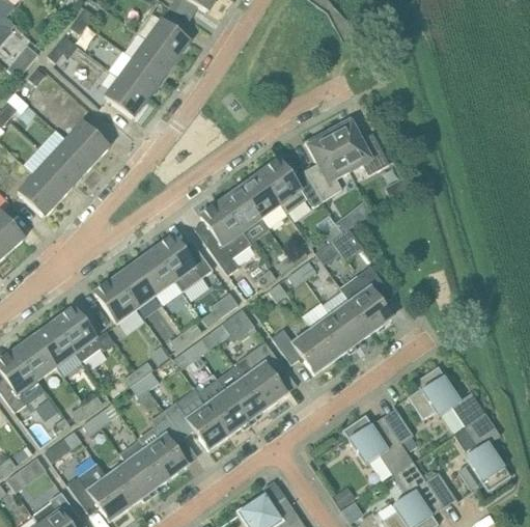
[(0,0),(0,10),(6,16),(16,6),(8,0),(0,0)]
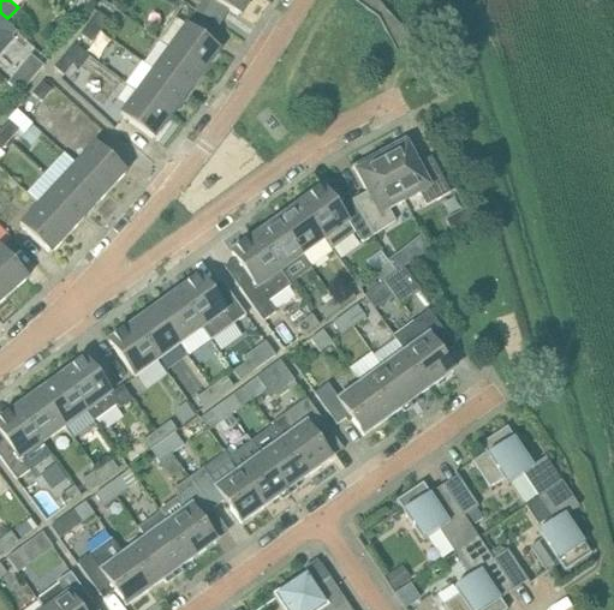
[(219,0),(242,13),(249,0),(219,0)]
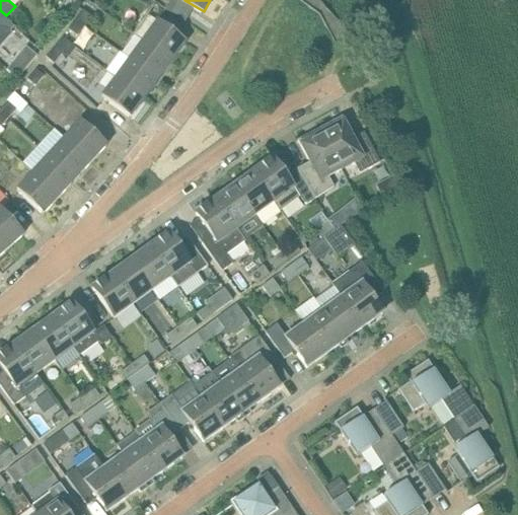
[(82,6),(68,25),(78,32),(92,13),(82,6)]
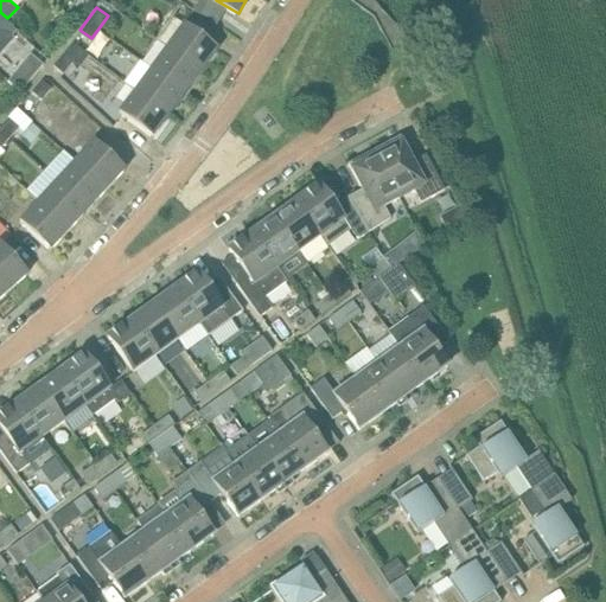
[(168,44),(202,69),(218,46),(172,12),(157,34),(168,43),(168,44)]
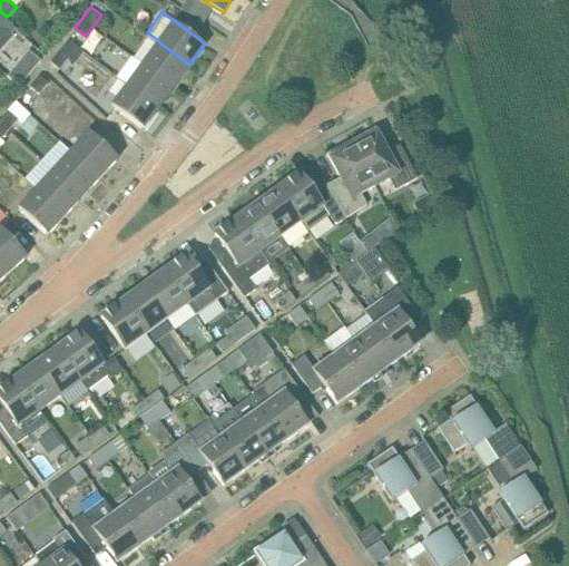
[(68,37),(60,48),(50,59),(60,66),(69,56),(71,58),(77,58),(84,50),(68,37)]
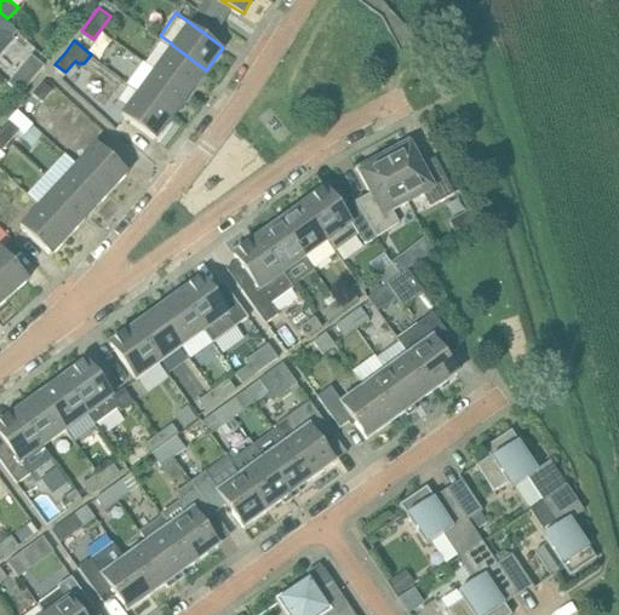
[(190,92),(206,70),(172,45),(155,67),(190,92)]
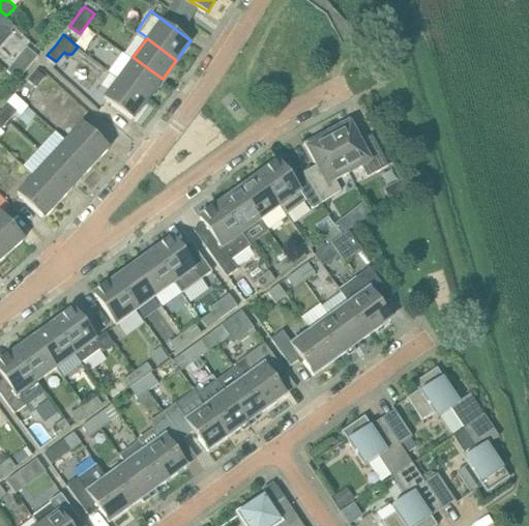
[(28,45),(8,68),(19,77),(38,54),(28,45)]
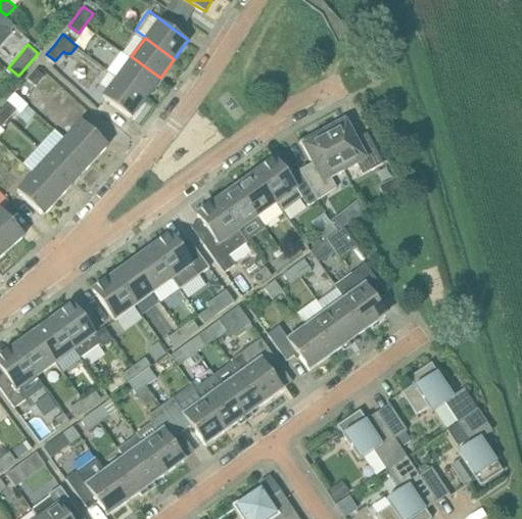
[(160,78),(131,56),(117,75),(146,96),(160,78)]
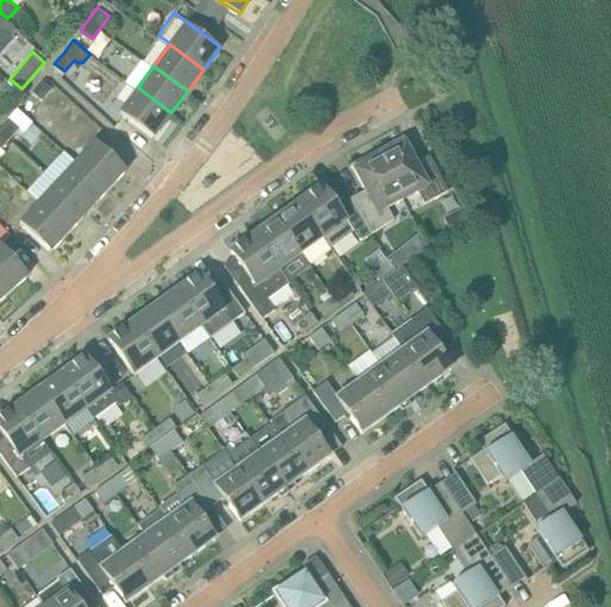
[(42,78),(32,90),(42,97),(52,86),(42,78)]
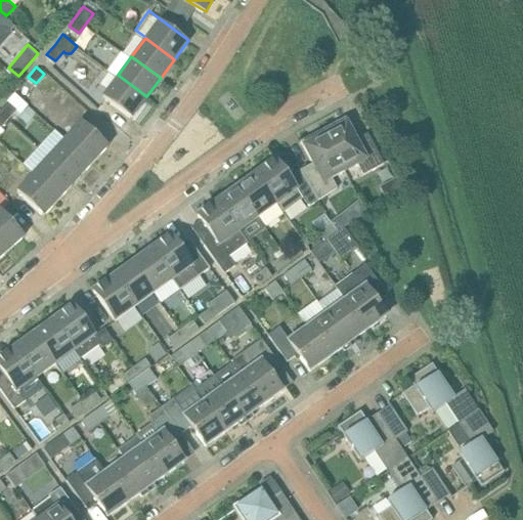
[(132,116),(146,96),(118,75),(103,95),(132,116)]
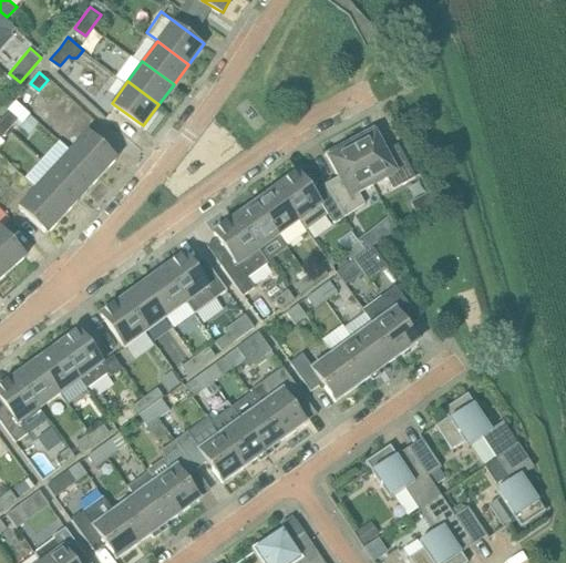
[(9,108),(0,116),(9,126),(18,116),(9,108)]
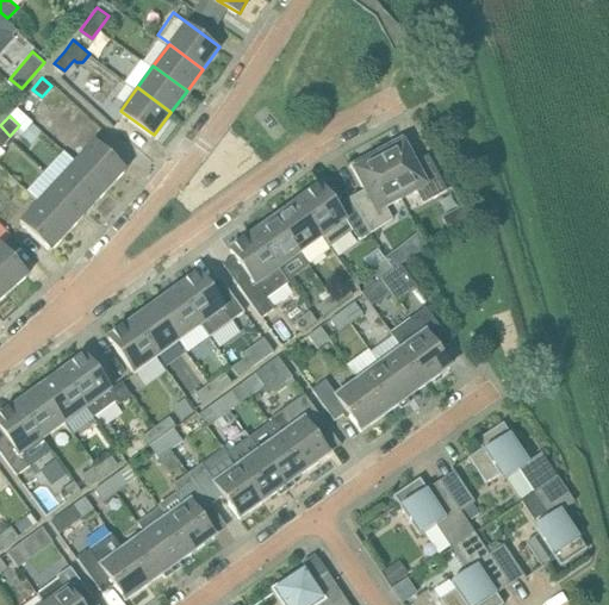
[(10,136),(0,125),(0,144),(0,145),(10,136)]
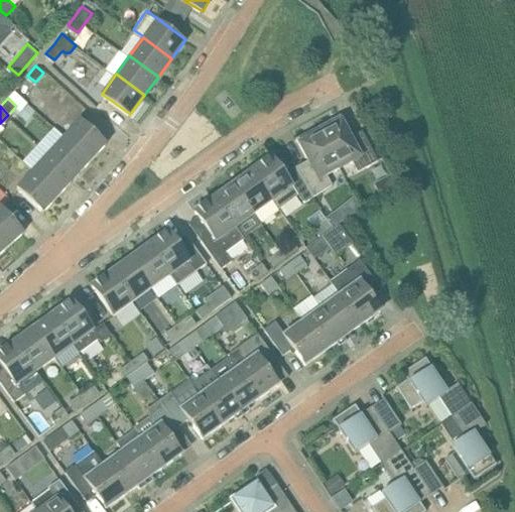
[(341,114),(318,125),(340,165),(353,158),(358,169),(379,158),(366,135),(355,142),(340,115),(342,115),(341,114)]
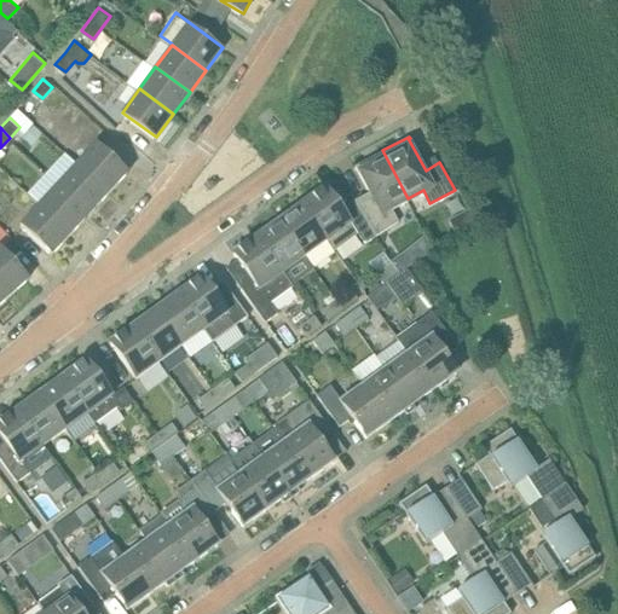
[(78,162),(109,191),(128,169),(97,140),(78,162)]
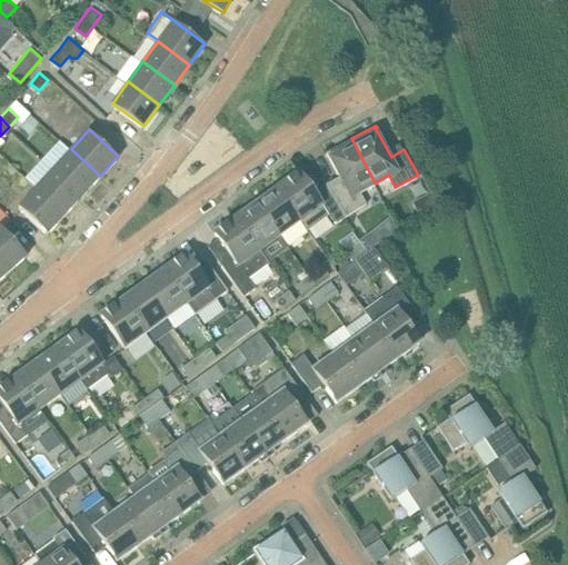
[(346,215),(367,202),(360,190),(375,182),(351,138),(326,151),(327,152),(328,152),(340,175),(326,182),(339,205),(346,215)]
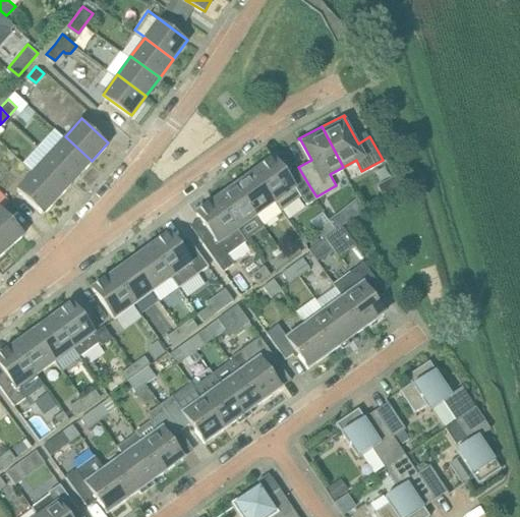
[(92,161),(65,136),(49,153),(75,178),(92,161)]
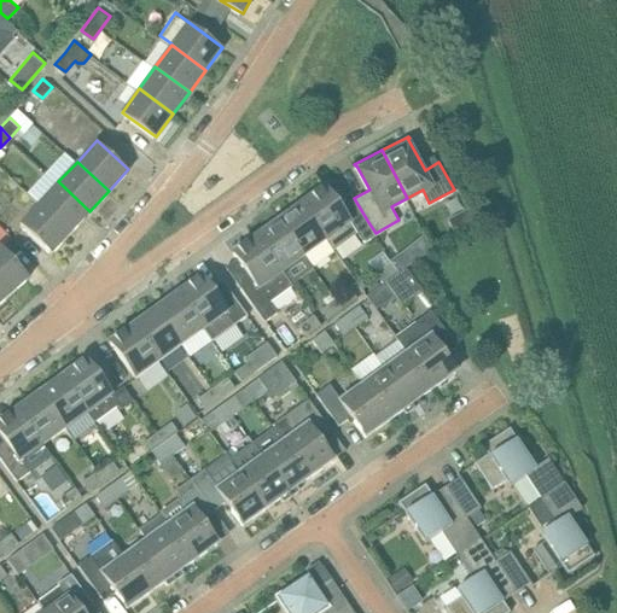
[(71,231),(89,211),(58,181),(40,202),(71,231)]
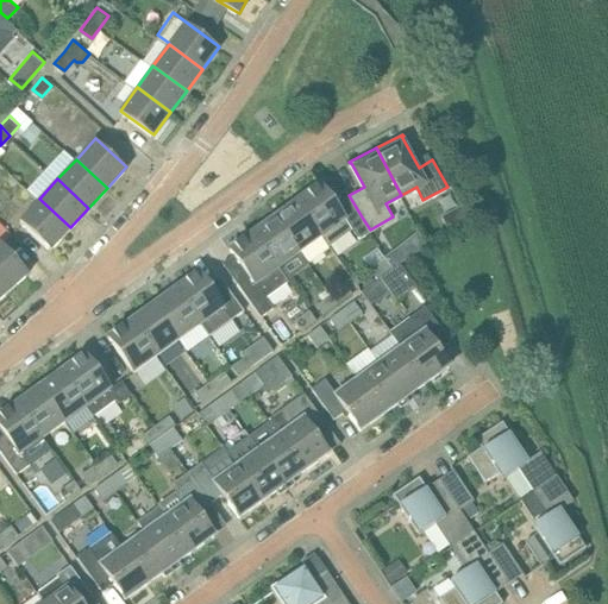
[(304,195),(298,200),(323,234),(328,243),(351,227),(352,227),(358,236),(363,236),(370,230),(363,219),(349,195),(336,205),(333,201),(320,182),(304,194),(304,195)]
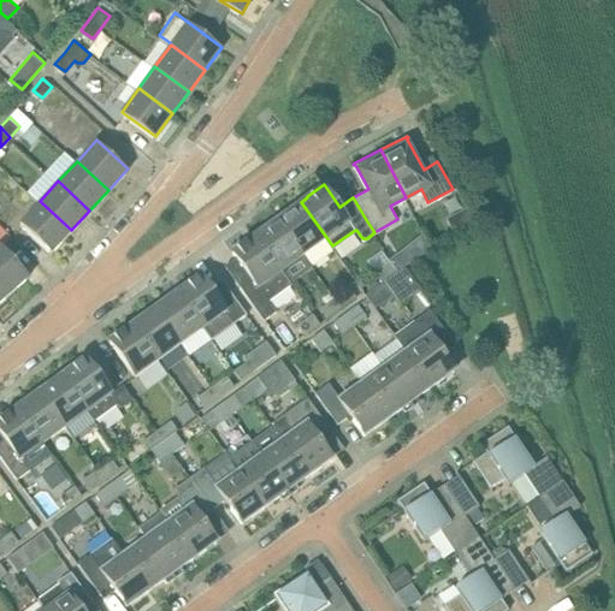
[(52,251),(71,230),(40,201),(21,223),(52,251)]
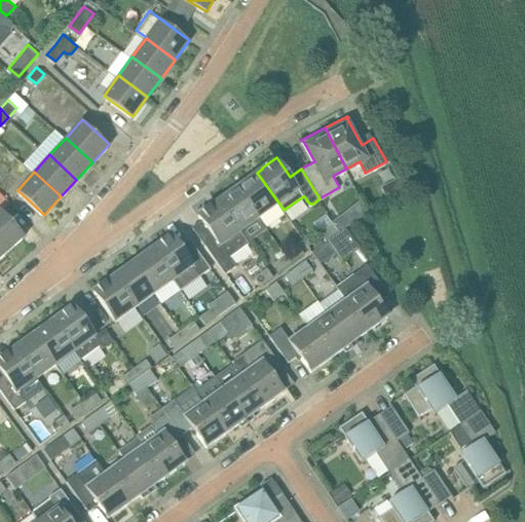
[(278,202),(257,173),(256,173),(238,186),(259,216),(278,202)]
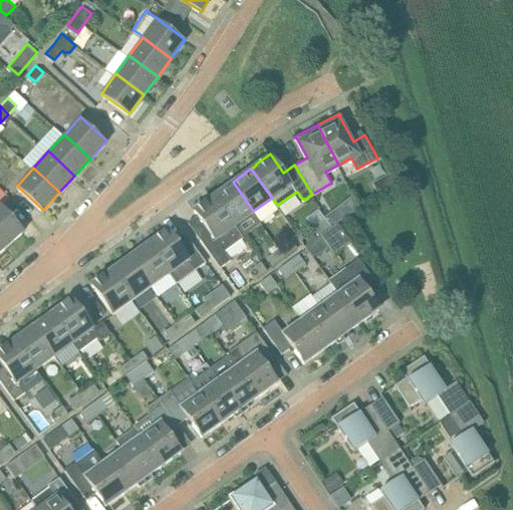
[(235,224),(253,211),(233,182),(215,195),(214,195),(235,224)]
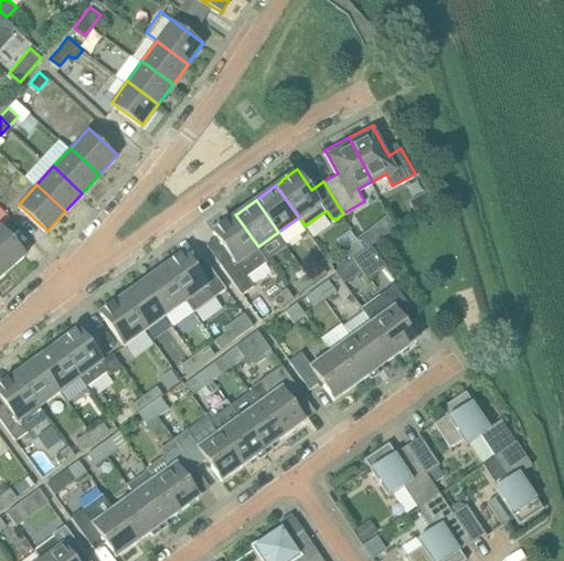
[(368,229),(357,236),(358,239),(364,247),(368,245),(371,243),(397,224),(390,211),(368,229)]
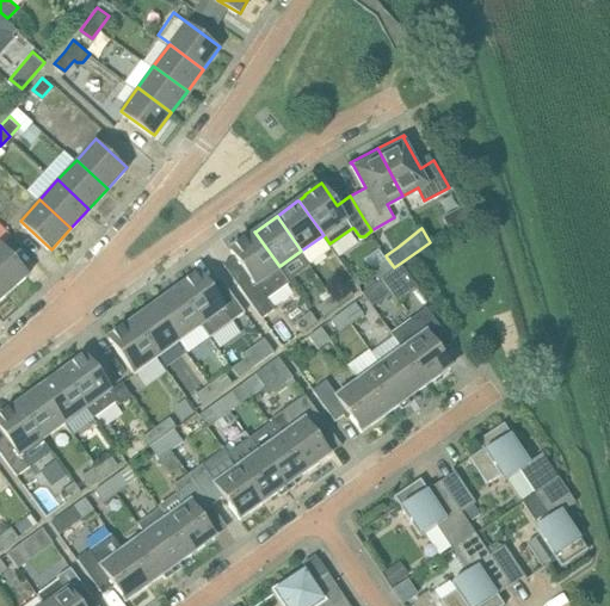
[(250,274),(238,283),(263,316),(275,307),(267,296),(289,280),(279,266),(254,232),(256,232),(254,230),(230,247),(250,274)]
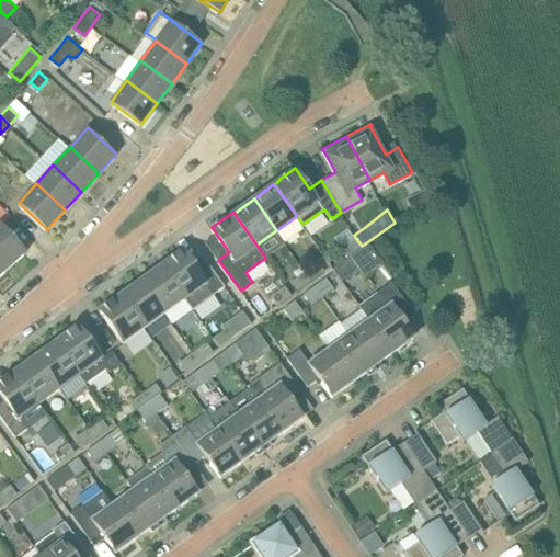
[(0,222),(0,260),(7,268),(26,250),(0,222)]
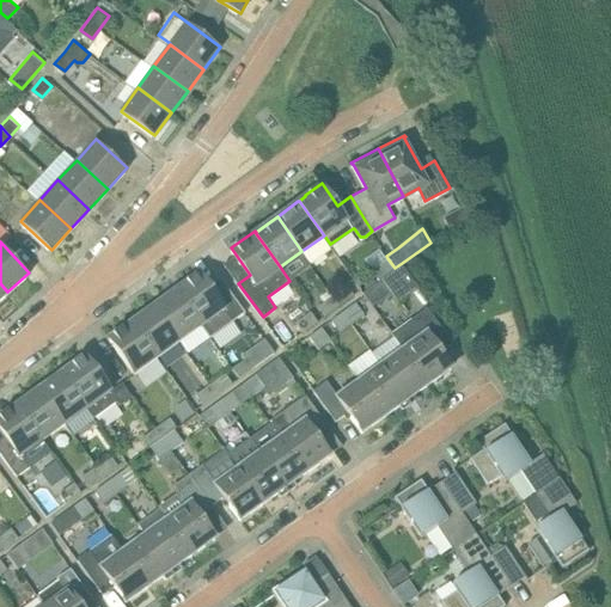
[(386,274),(395,268),(388,258),(373,269),(380,279),(383,277),(386,274)]
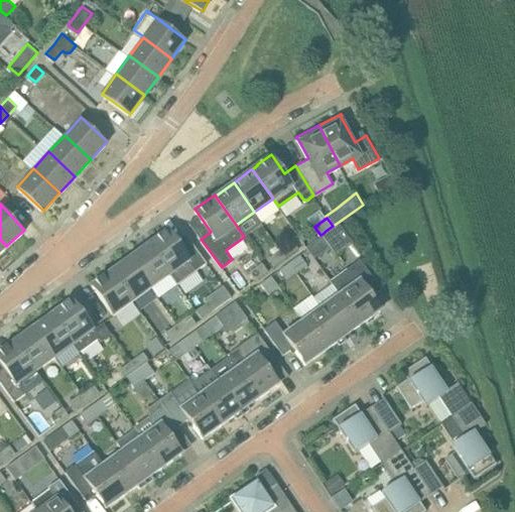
[(323,234),(337,253),(353,241),(339,222),(336,224),(333,226),(326,231),(323,234)]
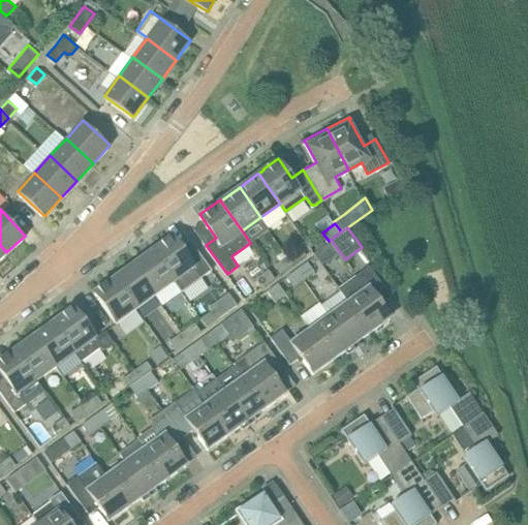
[(158,246),(153,250),(175,279),(182,289),(202,276),(212,268),(189,237),(179,244),(172,235),(158,245),(158,246)]
